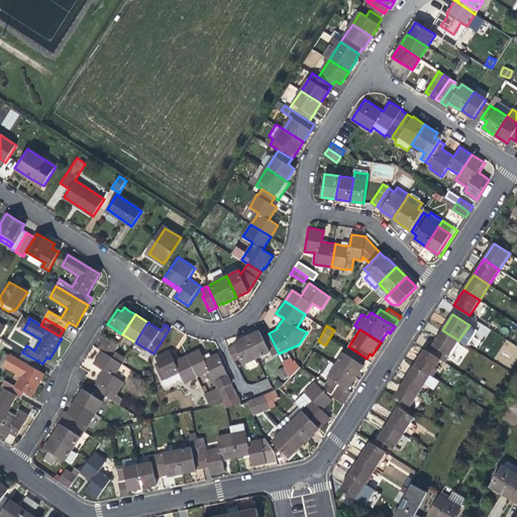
[(273,355),(279,353),(269,333),(263,335),(260,330),(254,333),(246,336),(257,358),(271,352),(273,355)]
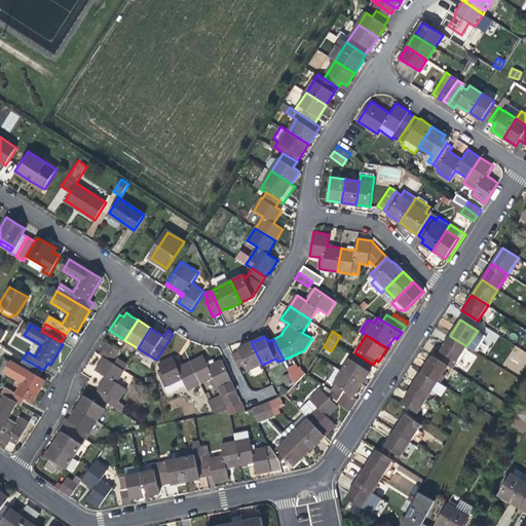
[(457,362),(466,346),(450,336),(445,344),(441,351),(437,349),(433,355),(445,364),(449,357),(457,362)]
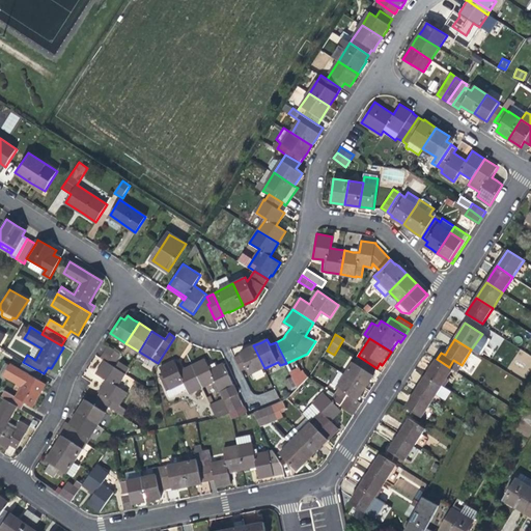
[(251,374),(264,368),(253,345),(247,348),(241,352),(241,353),(234,356),(242,370),(248,368),(251,374)]
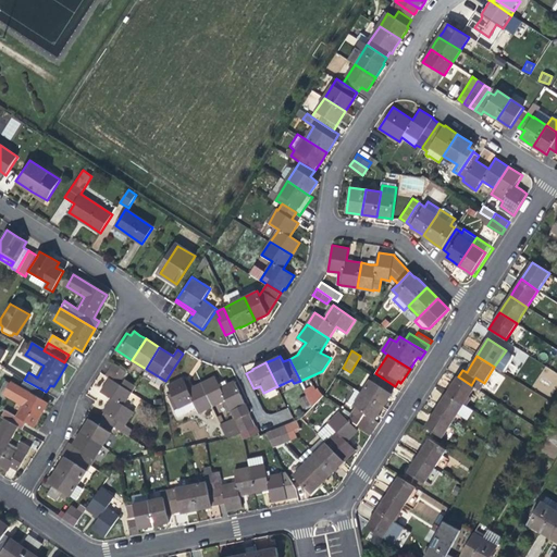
[(113,363),(106,375),(118,383),(125,371),(113,363)]
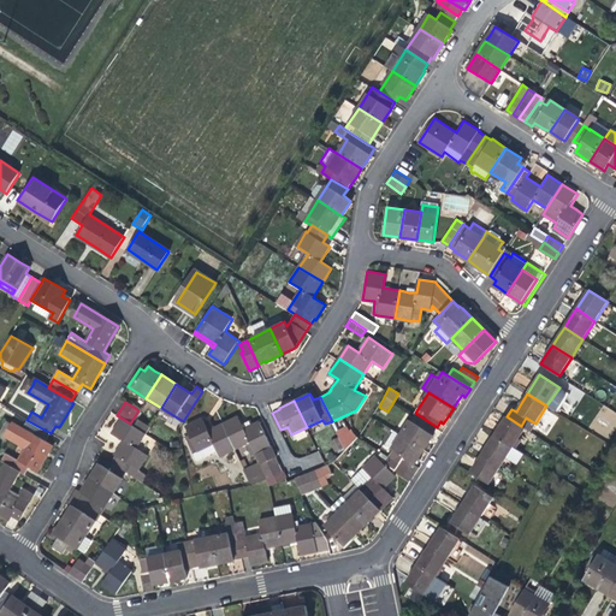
[(431,434),(437,427),(415,413),(401,433),(426,449),(434,437),(431,434)]
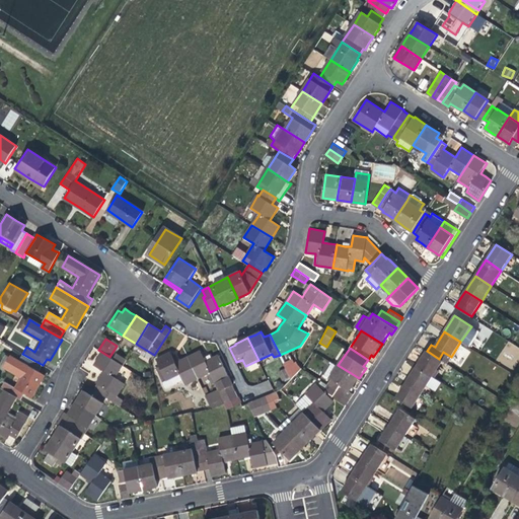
[(201,350),(188,356),(198,378),(208,374),(213,383),(217,390),(205,394),(208,400),(216,398),(235,389),(229,376),(219,355),(213,358),(211,354),(208,356),(205,357),(201,350)]
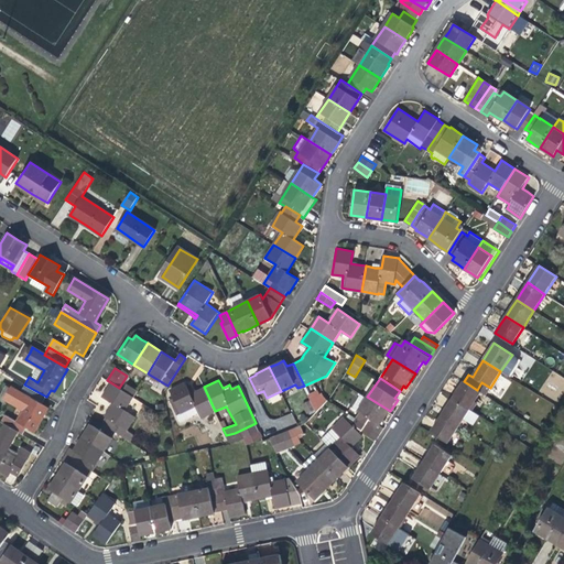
[(477,390),(464,381),(458,390),(452,399),(469,410),(480,392),(477,390)]
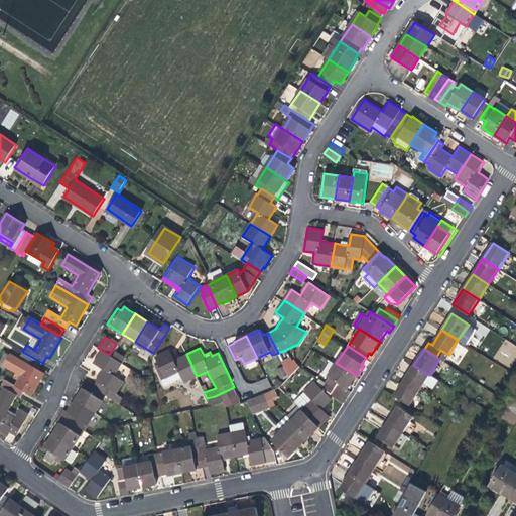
[(113,375),(121,363),(113,357),(109,355),(102,350),(98,356),(94,362),(104,369),(102,372),(97,381),(117,393),(124,382),(113,375)]
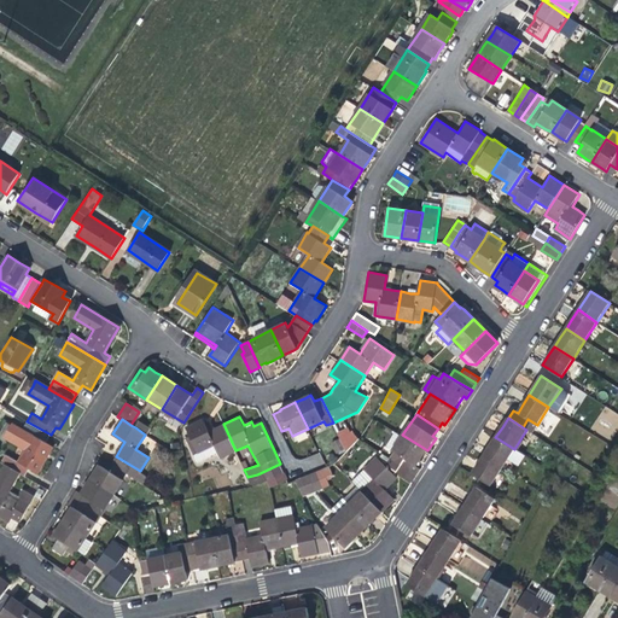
[(217,459),(235,450),(223,424),(213,430),(209,431),(204,419),(187,426),(204,460),(215,454),(217,459)]
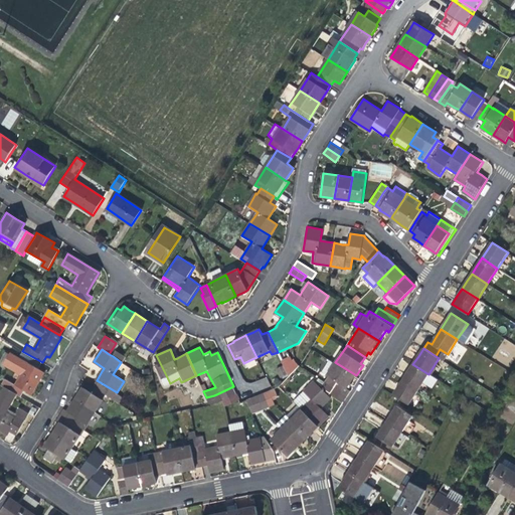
[(22,351),(19,357),(38,369),(42,362),(22,351)]
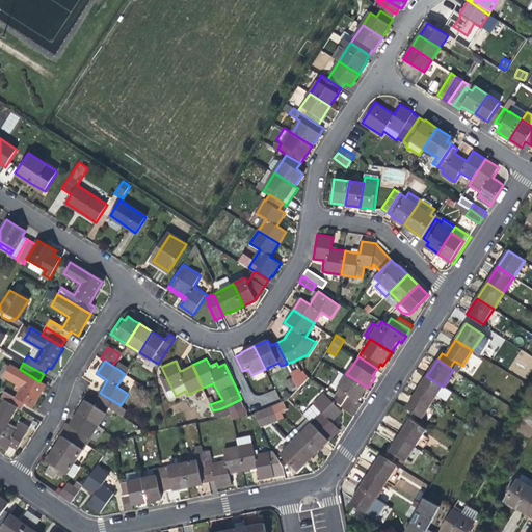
[(129,368),(121,363),(116,368),(125,374),(129,368)]
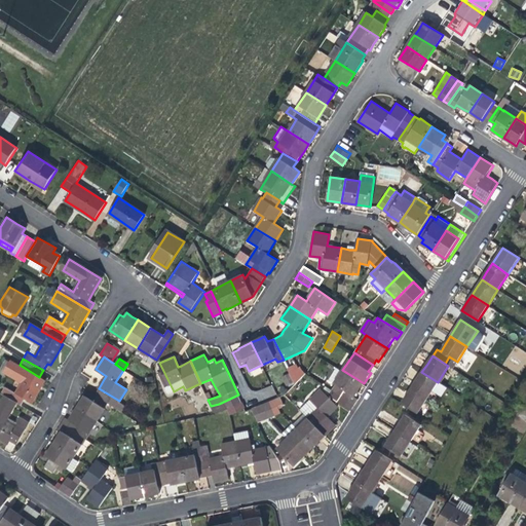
[(2,395),(4,397),(16,403),(22,406),(26,399),(32,402),(36,395),(44,381),(39,378),(39,377),(20,365),(12,361),(5,372),(23,383),(17,393),(6,386),(2,395)]
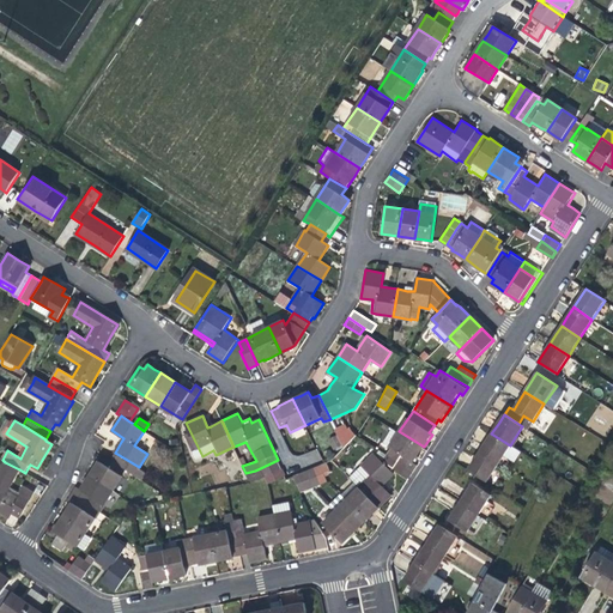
[(338,435),(344,447),(357,435),(350,426),(338,435)]
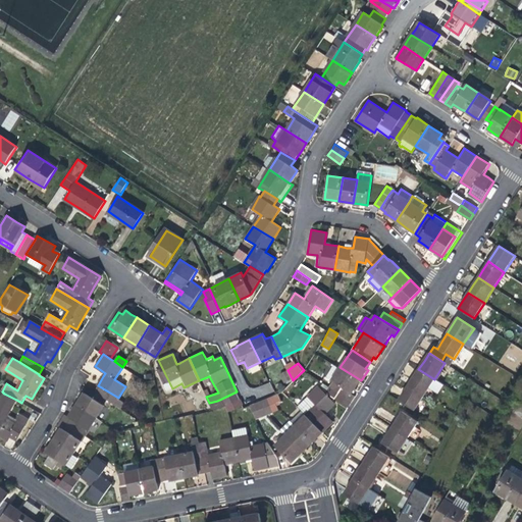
[(357,387),(361,380),(340,367),(331,380),(333,381),(330,386),(353,401),(356,396),(353,394),(357,387)]
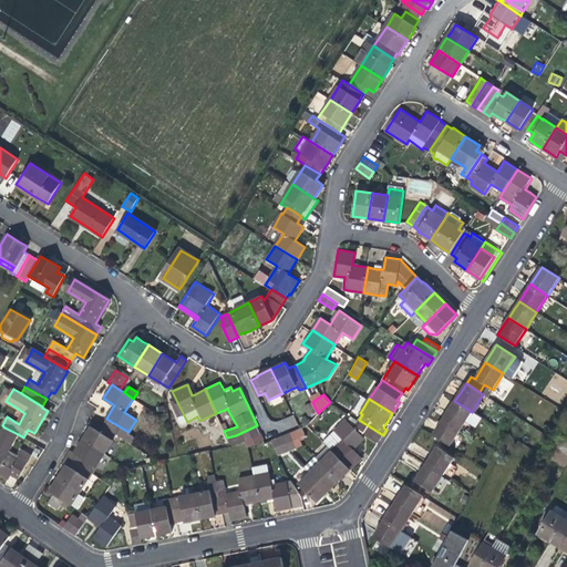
[(449,409),(443,418),(462,429),(467,432),(477,415),(472,412),(454,401),(449,409)]
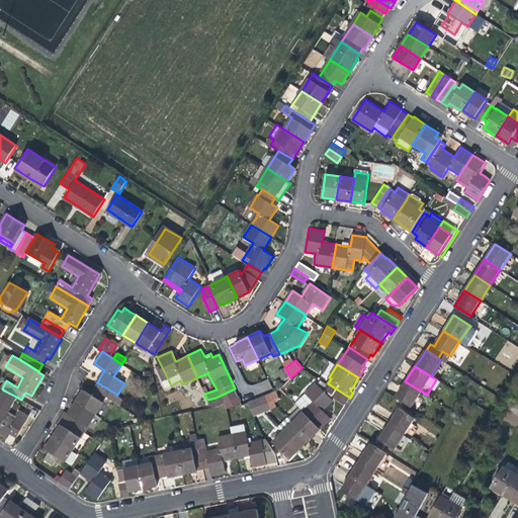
[(412,407),(422,392),(405,381),(401,389),(395,397),(412,407)]
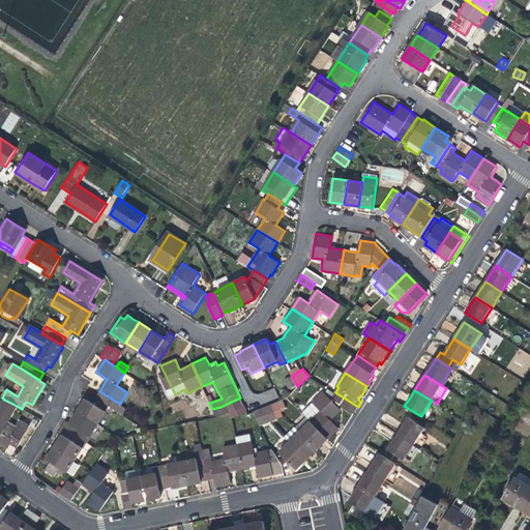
[(99,391),(92,403),(107,412),(109,407),(123,415),(128,408),(99,391)]
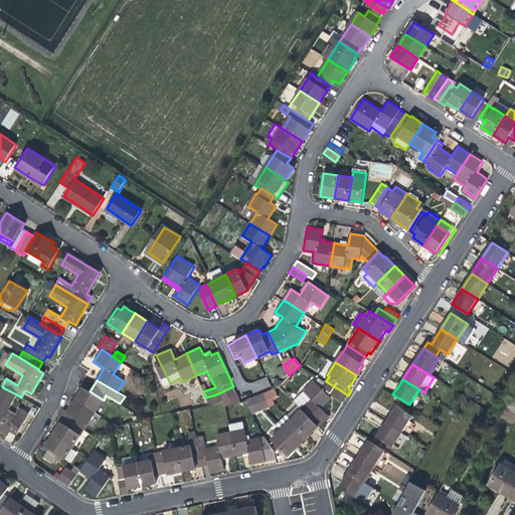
[(312,399),(302,409),(318,425),(329,415),(321,407),(327,401),(331,397),(315,381),(304,391),(312,399)]
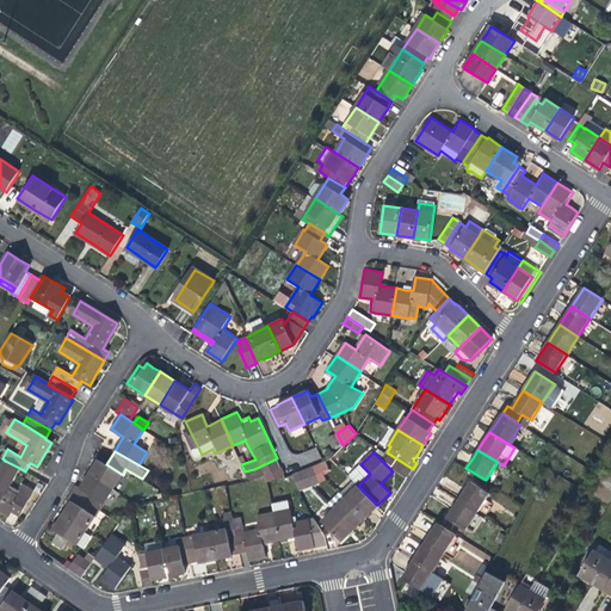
[(390,467),(407,477),(413,469),(387,452),(383,458),(390,467)]
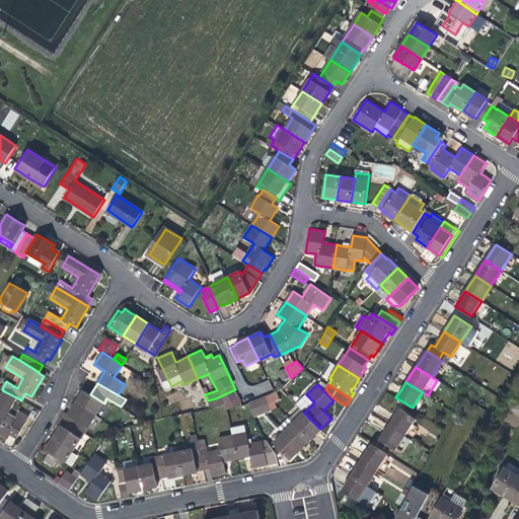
[(90,394),(83,389),(79,395),(75,401),(96,416),(104,403),(90,394)]
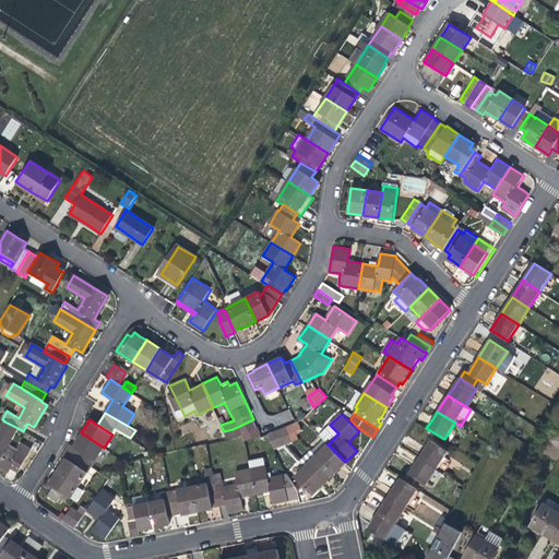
[(237,436),(241,433),(257,426),(253,419),(233,429),(224,431),(227,438),(237,436)]
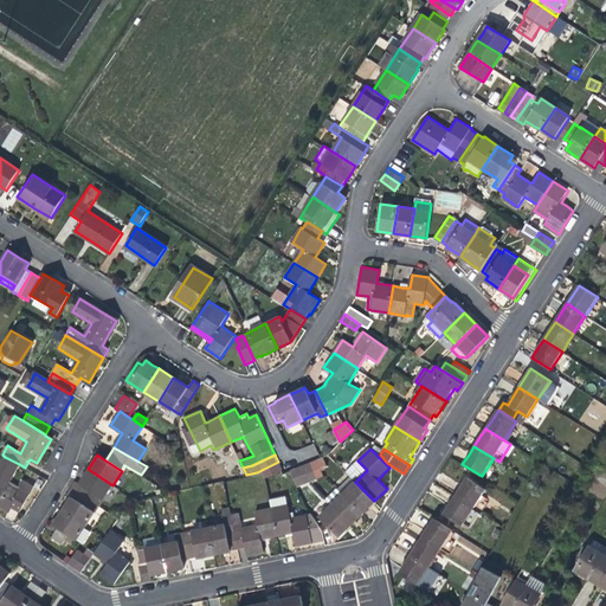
[(320,457),(309,462),(317,478),(324,476),(321,468),(327,464),(323,456),(320,457)]
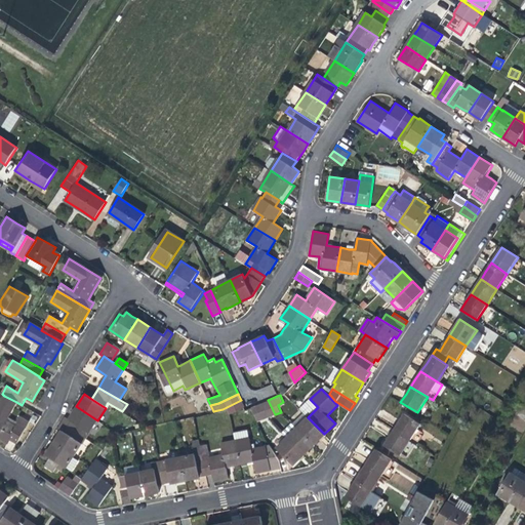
[(5,420),(16,402),(4,396),(0,403),(0,437),(7,442),(9,438),(16,443),(28,423),(21,419),(15,427),(5,420)]
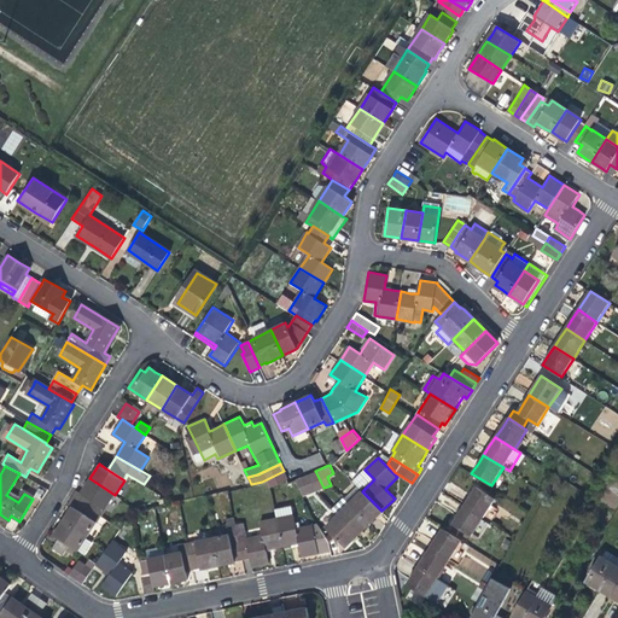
[(289,479),(284,471),(267,479),(272,488),(289,479)]
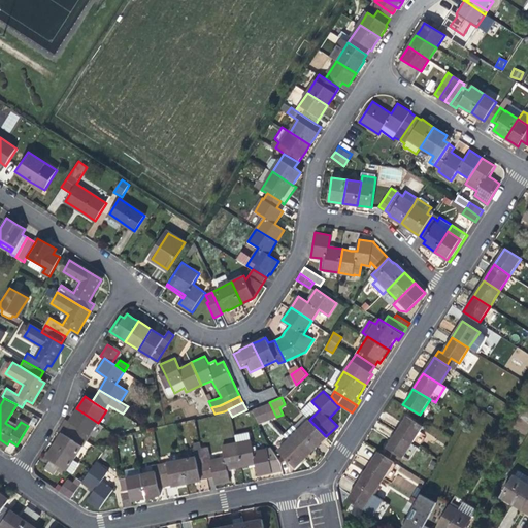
[(271,420),(276,417),(269,402),(264,404),(271,420)]
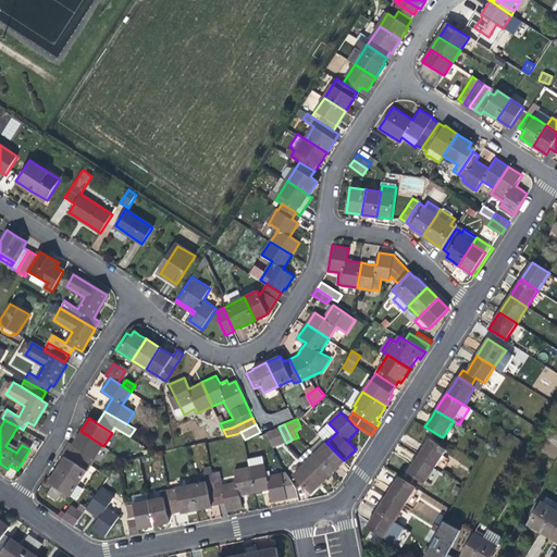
[(274,447),(286,443),(279,426),(267,432),(274,447)]
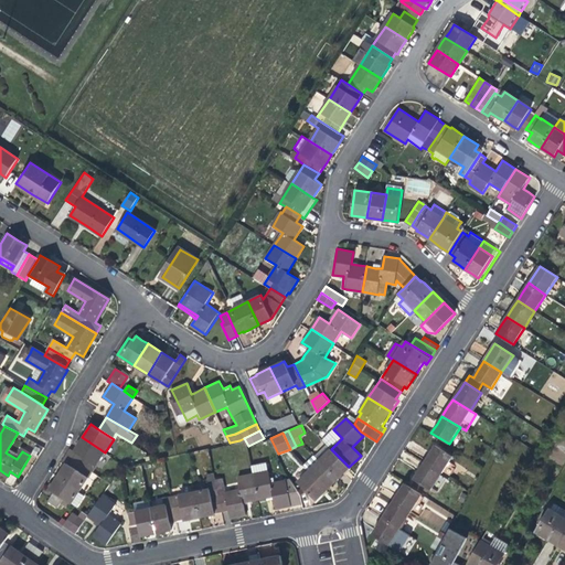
[(77,445),(74,450),(97,465),(105,452),(82,437),(77,445)]
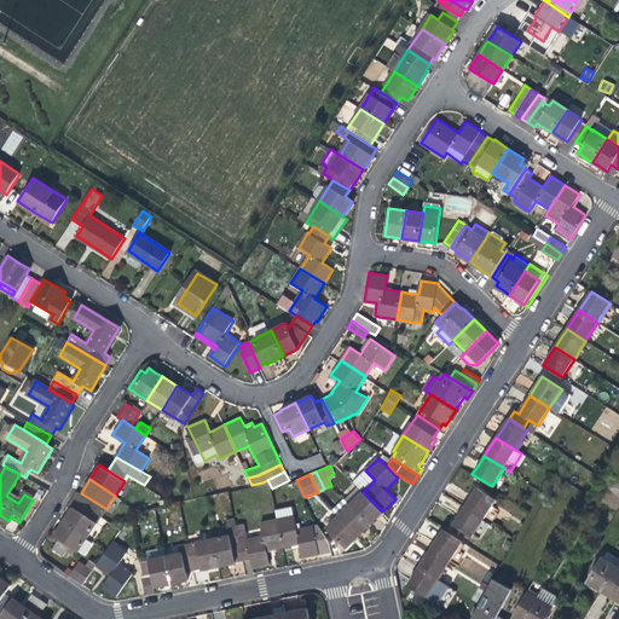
[(470,499),(466,507),(484,519),(496,499),(478,487),(470,499)]
